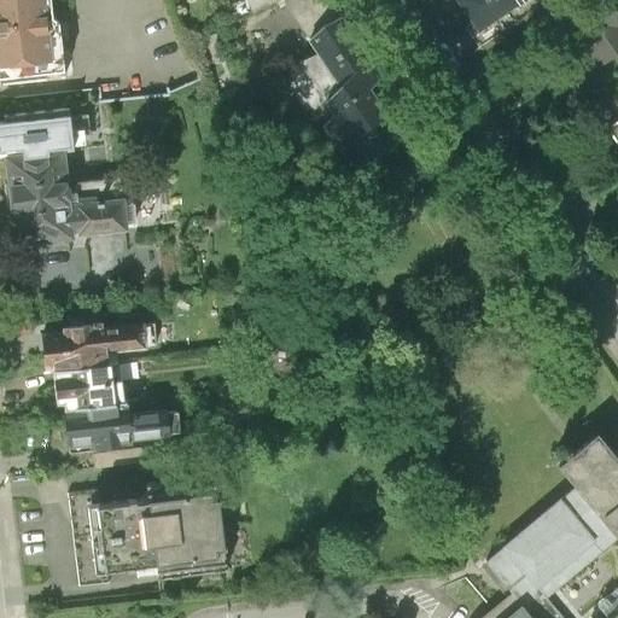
[(0,0),(0,85),(65,79),(60,24),(52,19),(50,0),(0,0)]
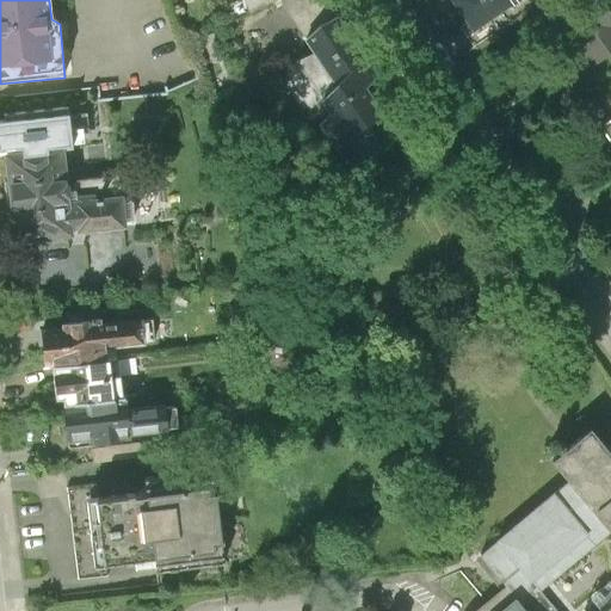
[(334,17),(321,0),(245,0),(242,2),(251,14),(278,1),(306,37),(334,17)]
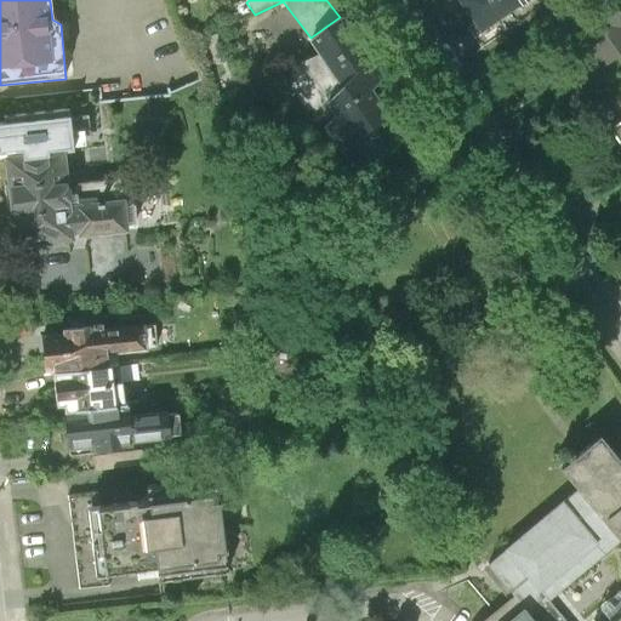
[(531,0),(456,0),(478,32),(514,6),(517,10),(531,0)]
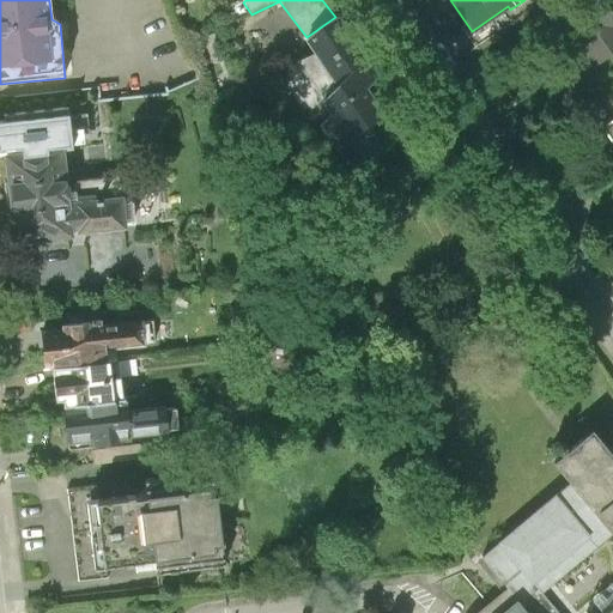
[(612,22),(598,0),(581,0),(532,35),(558,72),(587,52),(596,65),(612,53),(612,22)]
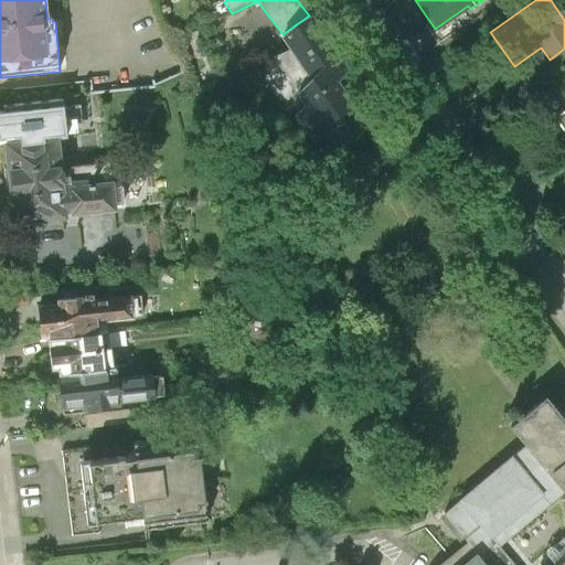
[(294,116),(320,153),(362,125),(331,82),(348,70),(309,16),(283,34),(292,49),(311,75),(295,94),(305,108),(294,116)]
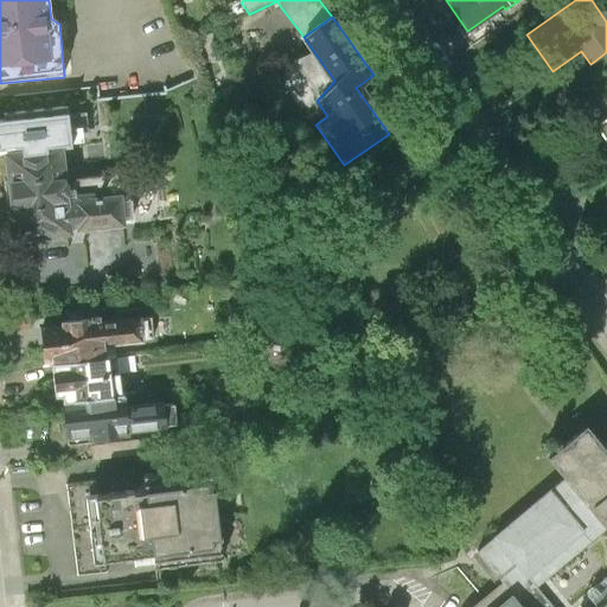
[(292,62),(279,80),(298,108),(308,107),(317,101),(334,81),(314,52),(292,62)]
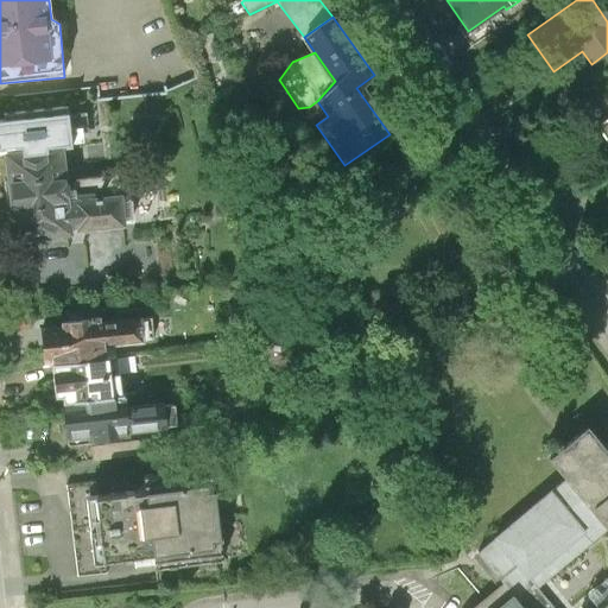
[(11,154),(59,150),(59,149),(71,147),(68,106),(2,113),(4,120),(0,119),(0,149),(10,147),(11,154)]
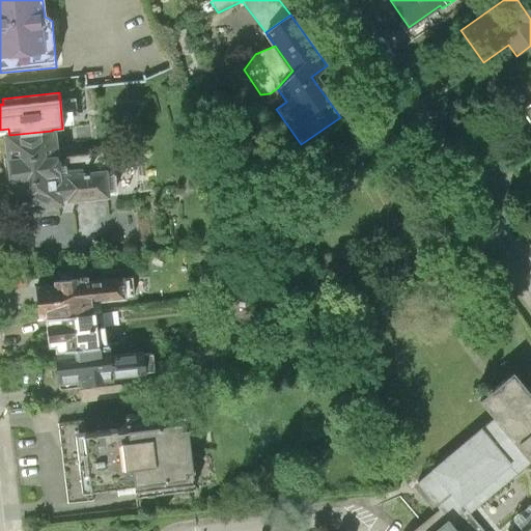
[(530,104),(522,110),(530,124),(530,104)]
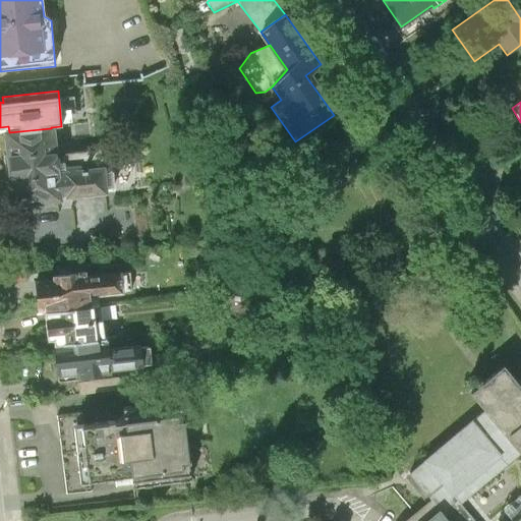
[(9,132),(6,132),(8,156),(4,156),(7,180),(11,180),(13,204),(19,203),(21,206),(30,205),(34,201),(59,198),(59,193),(67,192),(67,195),(106,191),(105,188),(113,187),(111,171),(110,171),(108,149),(100,150),(100,149),(64,152),(61,155),(62,163),(55,164),(51,128),(9,132)]
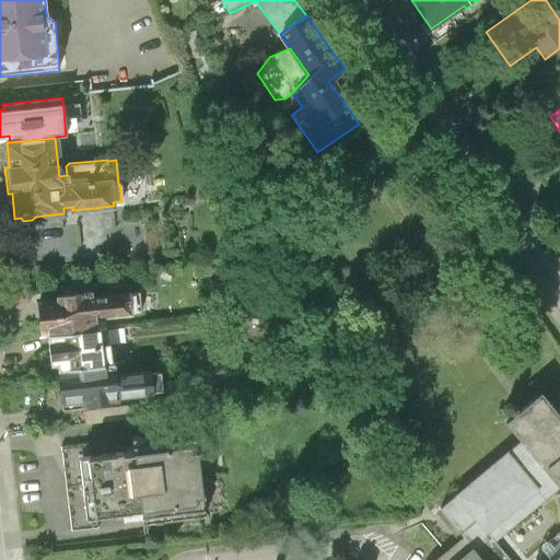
[(125,292),(125,294),(126,312),(137,311),(137,292),(125,292)]
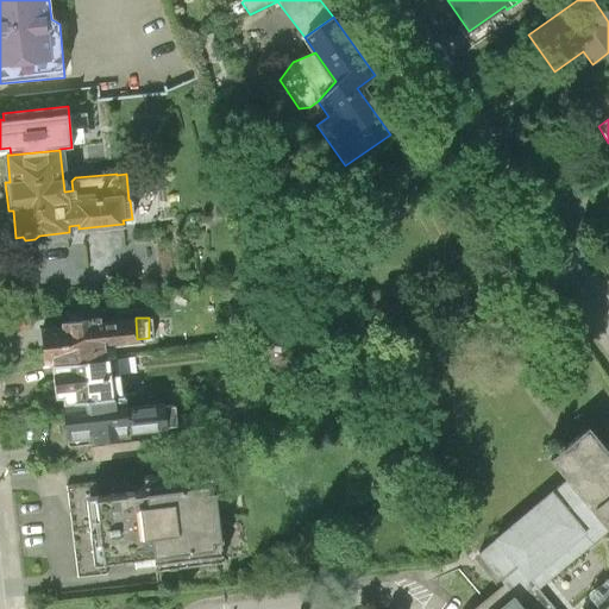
[(136,320),(37,330),(39,363),(45,363),(100,358),(111,357),(110,344),(137,341),(137,339),(136,320)]
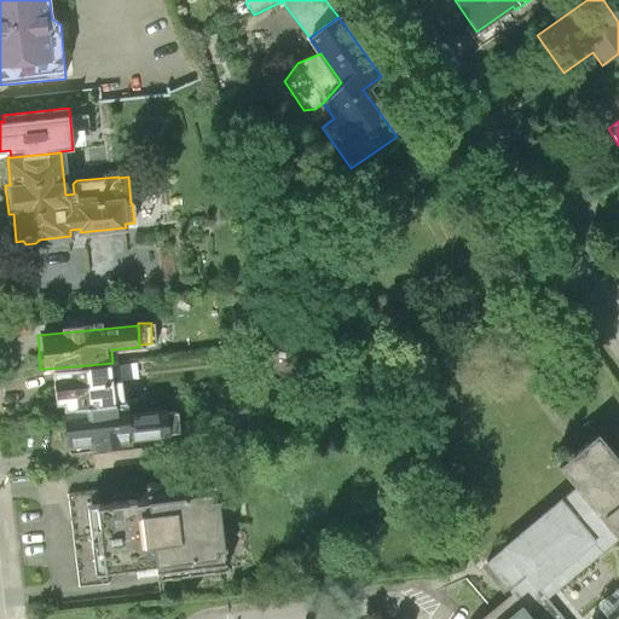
[(105,404),(102,364),(46,369),(48,404),(56,403),(57,409),(105,404)]
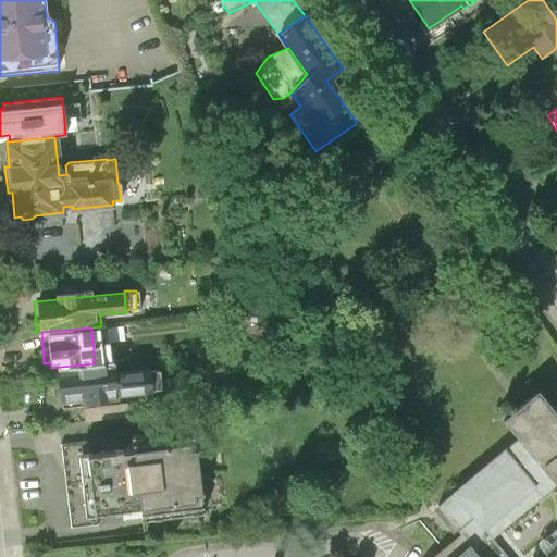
[(95,363),(51,368),(54,403),(78,400),(78,401),(109,399),(109,395),(158,391),(156,371),(110,374),(109,362),(95,363)]
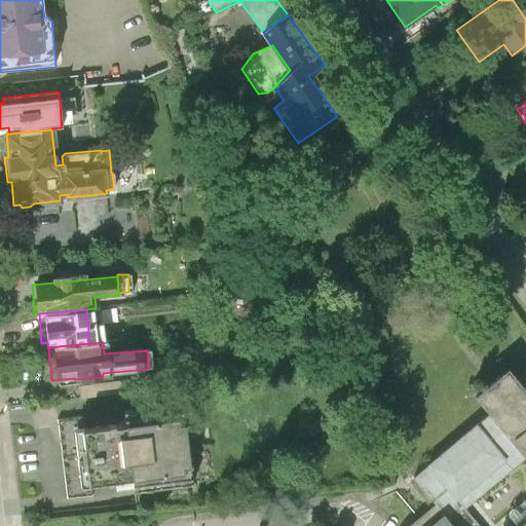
[(525,392),(509,371),(475,399),(489,415),(525,459),(525,460),(525,392)]
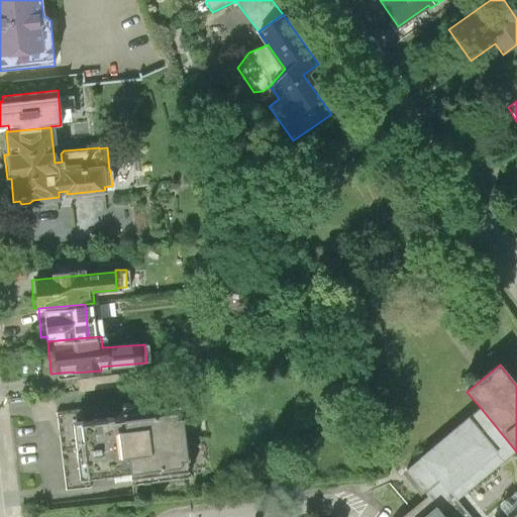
[(84,411),(59,414),(68,492),(93,489),(91,478),(129,474),(130,486),(190,479),(181,400),(122,407),(124,422),(86,427),(84,411)]
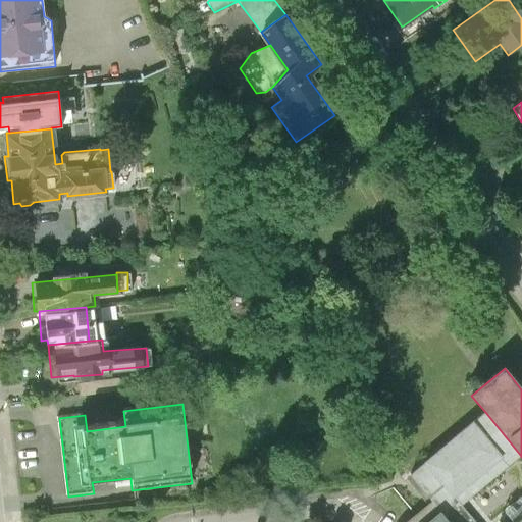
[(485,412),(410,474),(432,501),(440,512),(446,518),(521,456),(485,412)]
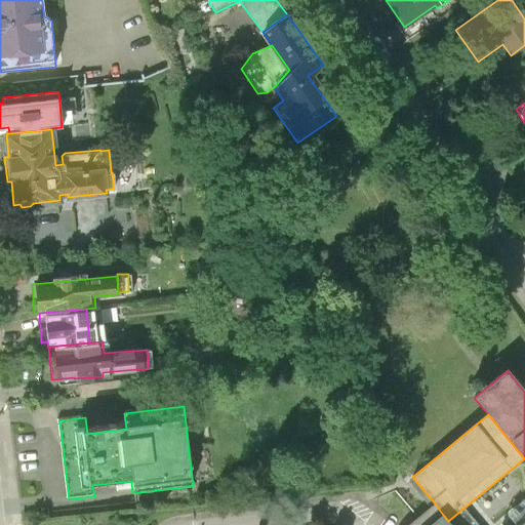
[(429,524),(443,515),(435,503),(408,524),(429,524)]
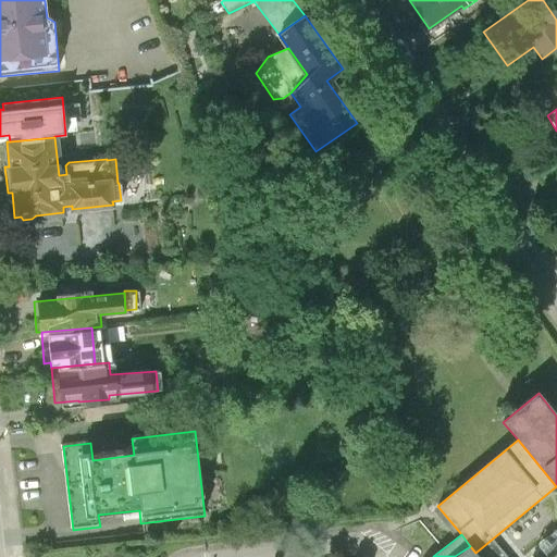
[(479,556),(475,553),(470,546),(455,556),(479,556)]
